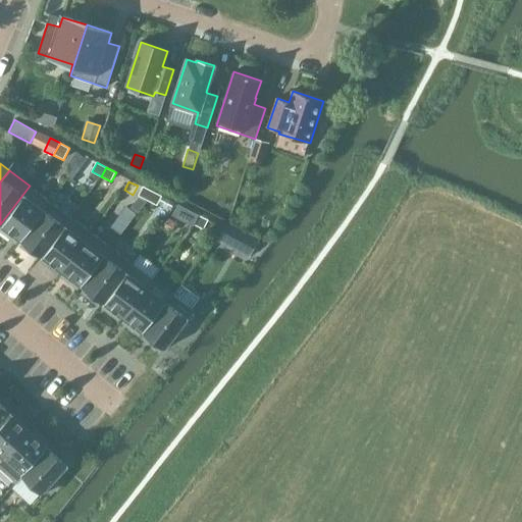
[(3,226),(0,229),(11,239),(14,235),(21,240),(50,202),(30,186),(0,224),(3,226)]
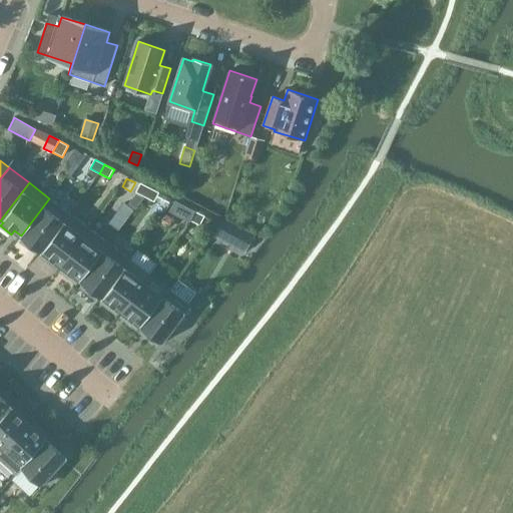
[(136,192),(145,197),(150,187),(140,183),(136,192)]
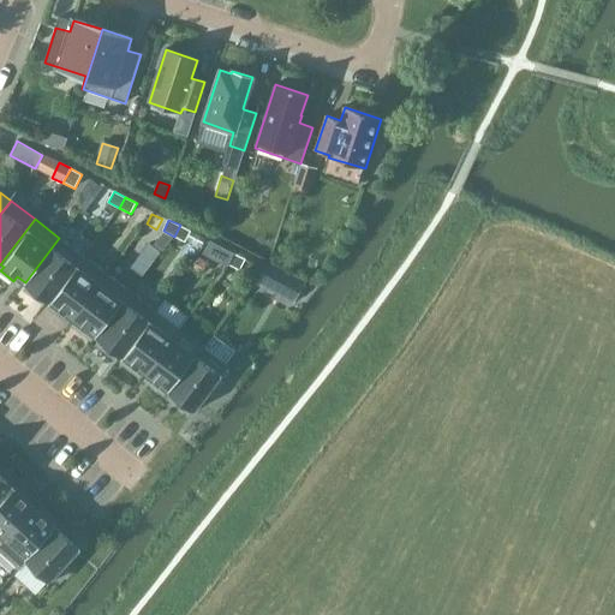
[(174,237),(185,243),(191,231),(180,225),(174,237)]
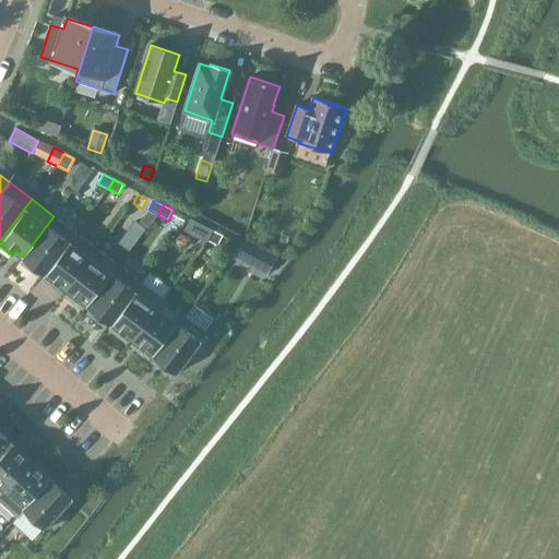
[(37,268),(45,274),(75,233),(54,216),(23,257),(25,259),(22,263),(34,272),(37,268)]
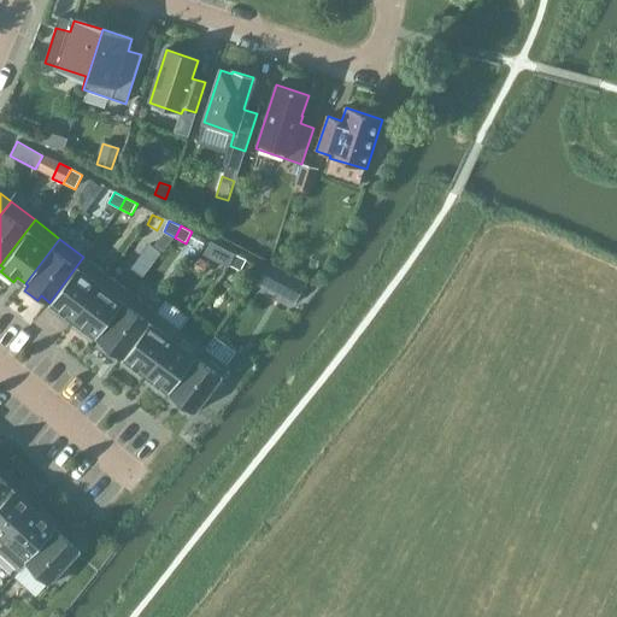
[(216,245),(210,257),(224,264),(230,252),(224,248),(216,245)]
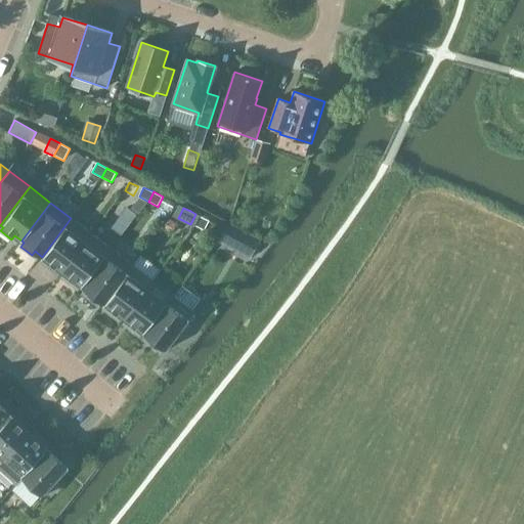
[(194,225),(205,230),(210,221),(200,216),(194,225)]
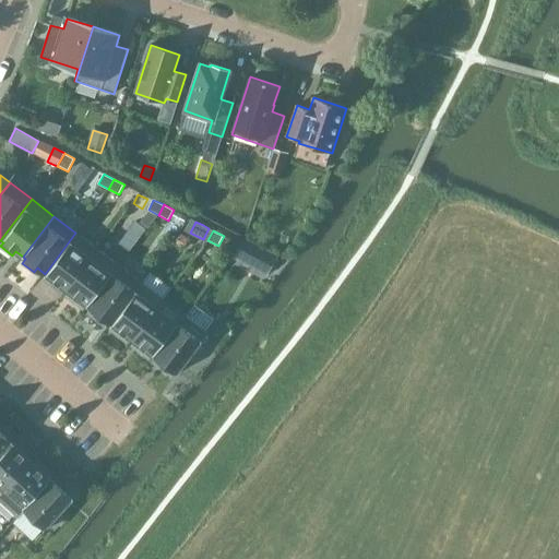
[(47,275),(44,280),(56,288),(59,284),(67,290),(97,249),(75,233),(45,274),(47,275)]
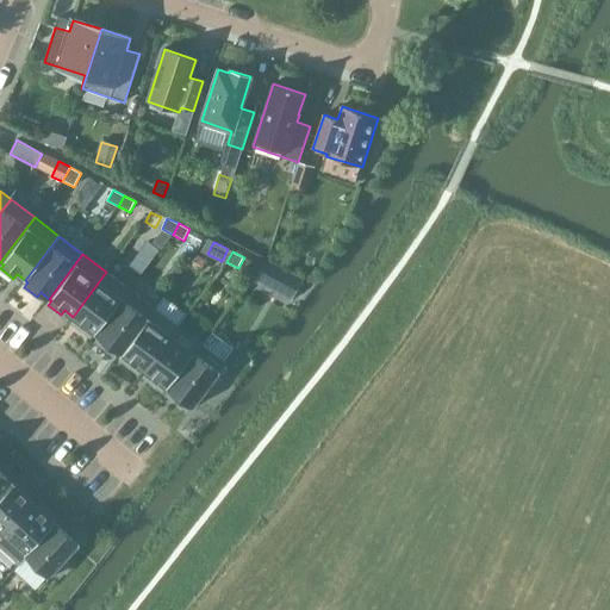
[(267,261),(257,278),(274,287),(284,271),(267,261)]
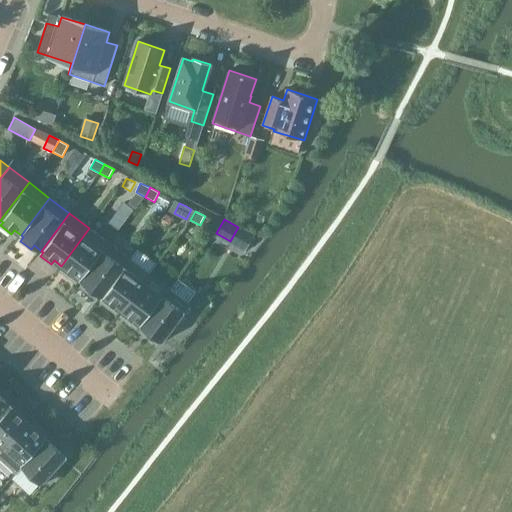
[(79,279),(81,281),(110,243),(89,228),(61,266),(68,271),(66,275),(76,283),(79,279)]
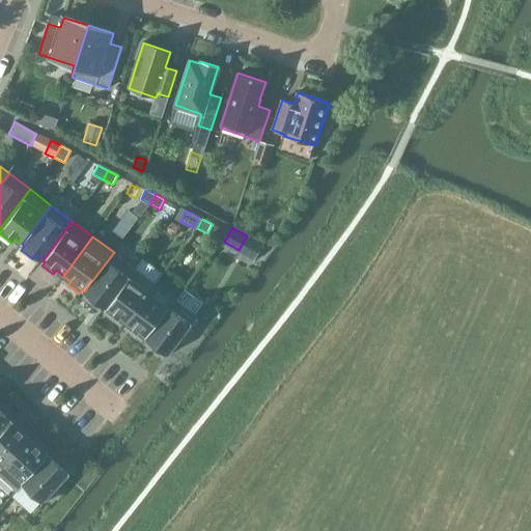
[(86,294),(84,297),(95,306),(98,302),(105,307),(135,268),(114,252),(84,291),(86,294)]
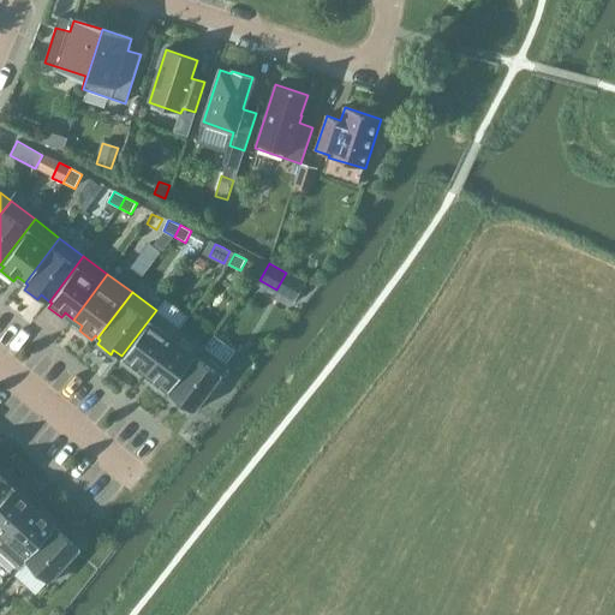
[(137,368),(145,374),(180,328),(156,310),(121,356),(124,358),(121,362),(135,372),(137,368)]
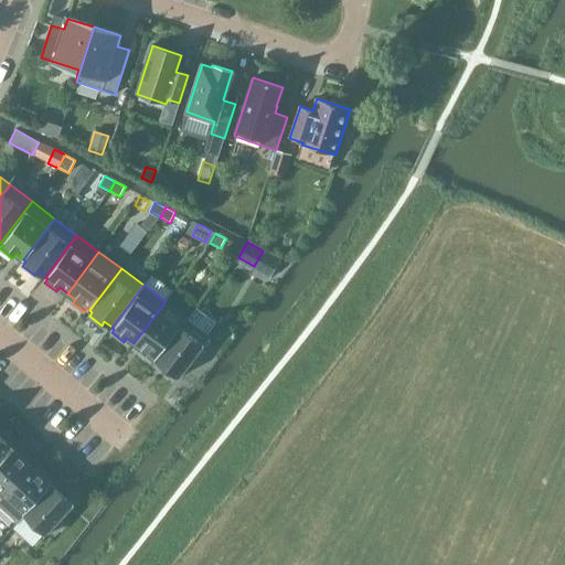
[(142,350),(139,353),(151,362),(153,359),(157,360),(188,319),(166,301),(134,343),(142,350)]
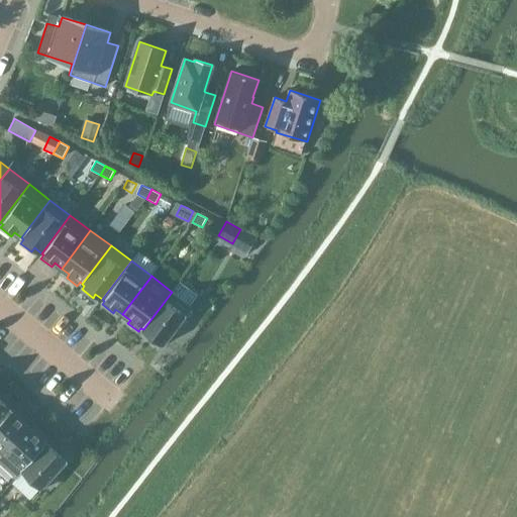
[(180,333),(188,323),(184,320),(193,308),(172,292),(143,329),(150,335),(147,338),(159,347),(161,343),(165,346),(176,330),(180,333)]
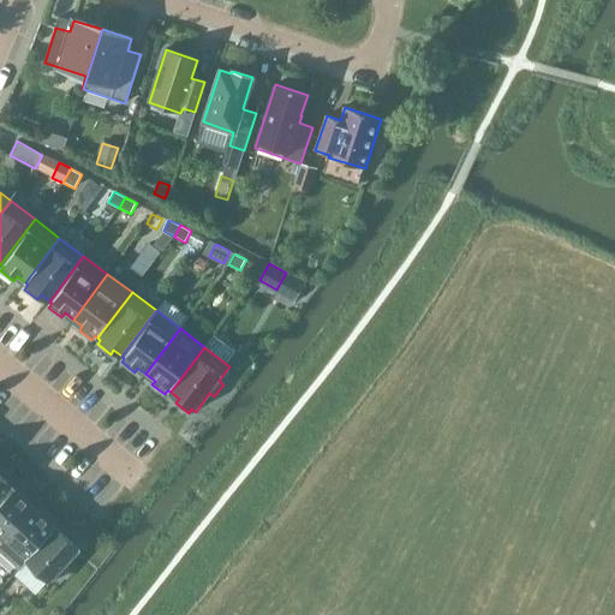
[(0,500),(13,487),(11,484),(15,481),(3,470),(0,471),(0,500)]
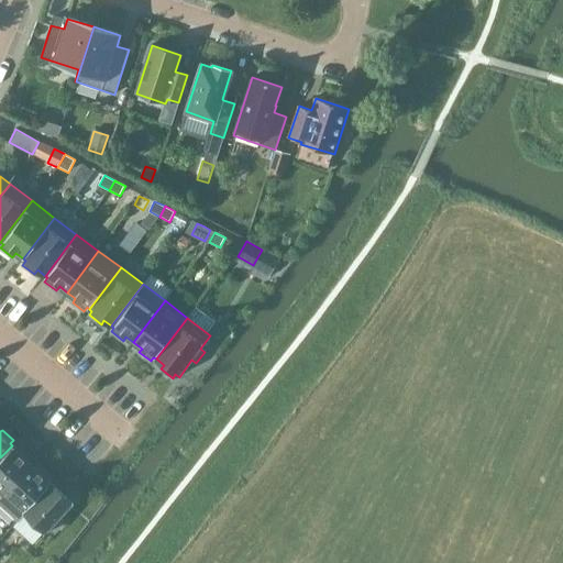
[(0,457),(0,499),(32,464),(25,457),(29,454),(18,444),(14,448),(12,445),(0,457)]
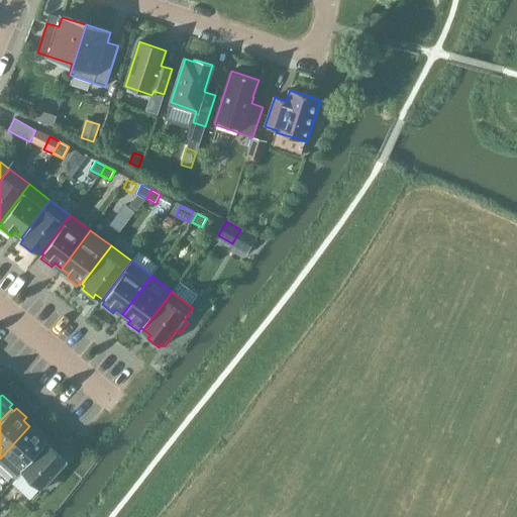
[(0,458),(0,463),(16,479),(48,443),(46,441),(49,438),(39,429),(36,432),(29,426),(0,458)]
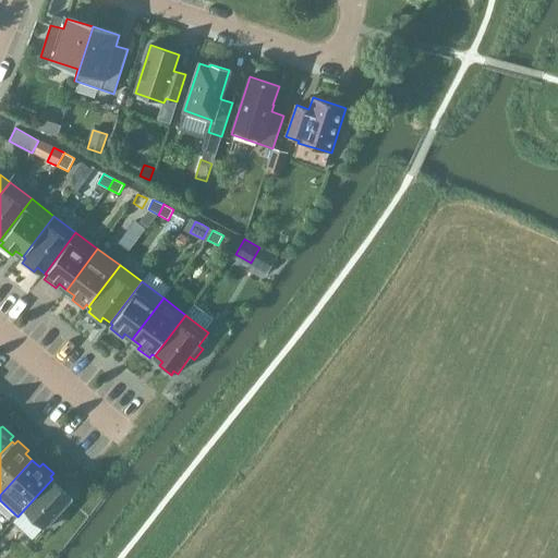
[(46,528),(50,524),(53,528),(63,518),(59,513),(73,498),(70,495),(73,492),(62,482),(60,485),(52,478),(17,517),(19,518),(25,509),(46,528)]
